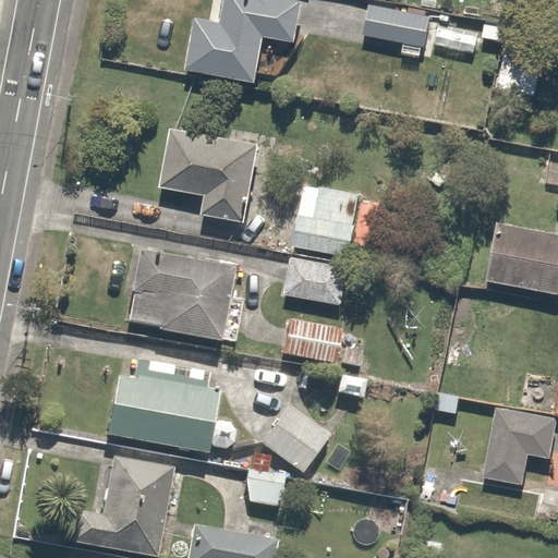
[(293,40),(300,0),(222,0),(219,20),(193,15),(183,69),(254,81),(262,35),(293,40)]
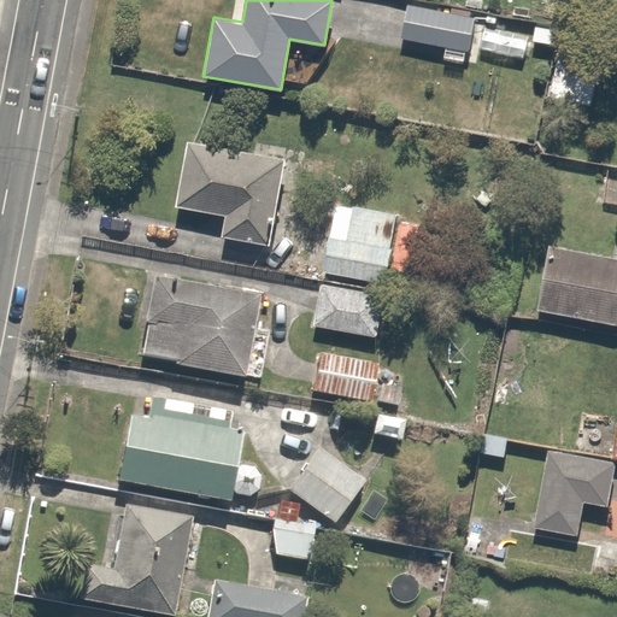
[(466,16),(403,6),(398,41),(460,51),(466,16)]
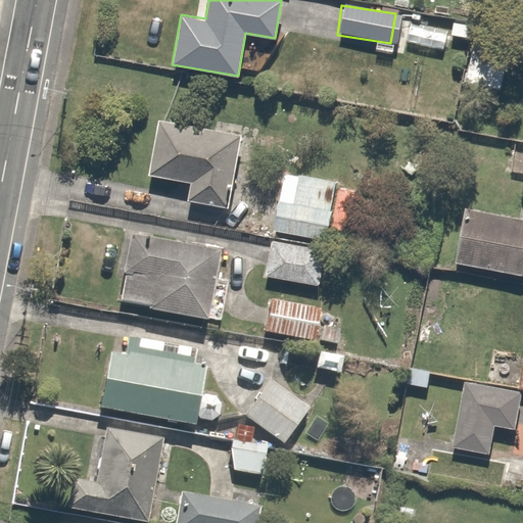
[(448,34),(409,26),(406,39),(445,47),(448,34)]
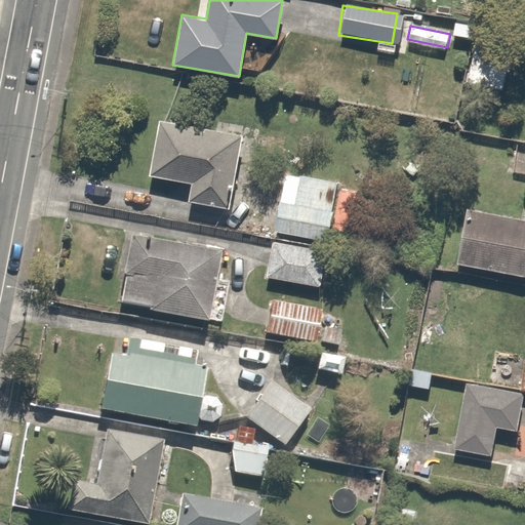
[(241,136),(160,122),(151,175),(190,182),(187,198),(229,205),(241,136)]
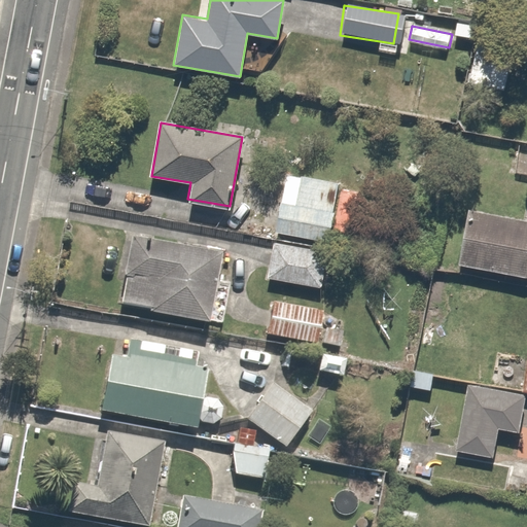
[(339,179),(302,174),(297,200),(281,198),(276,230),(329,238),(339,179)]
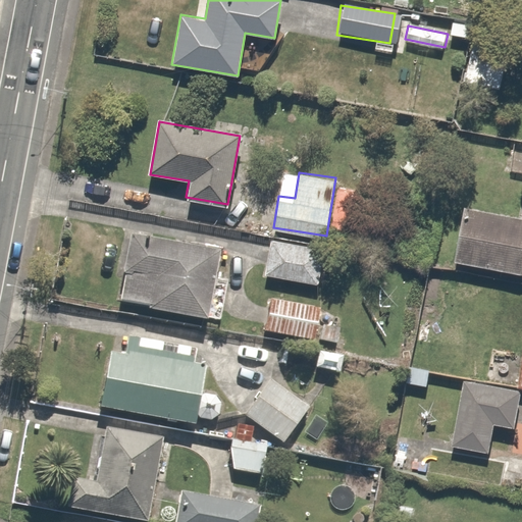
[(521,215),(462,208),(454,265),(521,273),(521,215)]
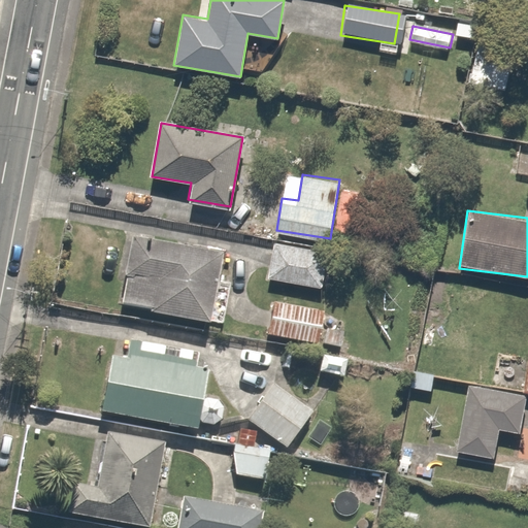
[(224,255),(129,236),(116,307),(210,326),(224,255)]
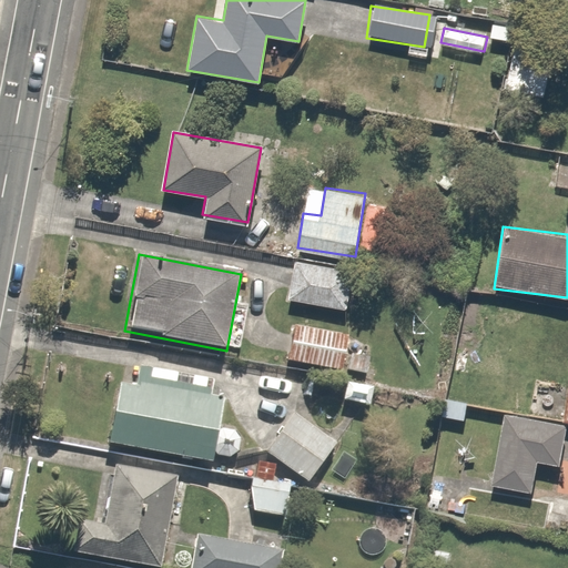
[(352,267),(294,259),(288,294),(346,303),(352,267)]
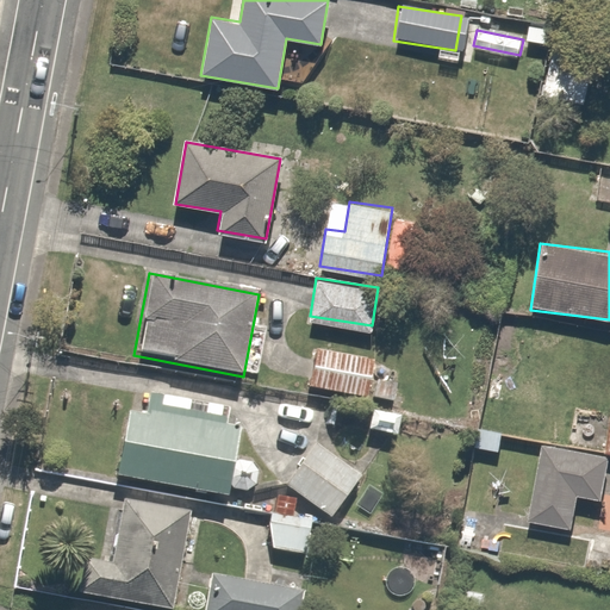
[(383,355),(315,347),(310,384),(378,392),(383,355)]
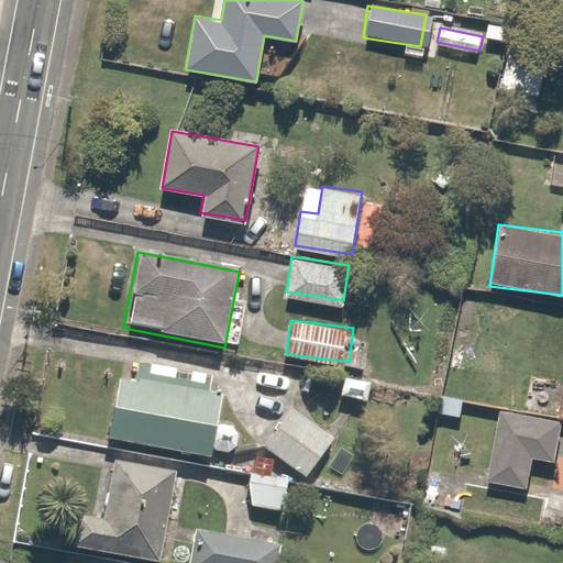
[(207,457),(220,393),(118,373),(105,438),(207,457)]
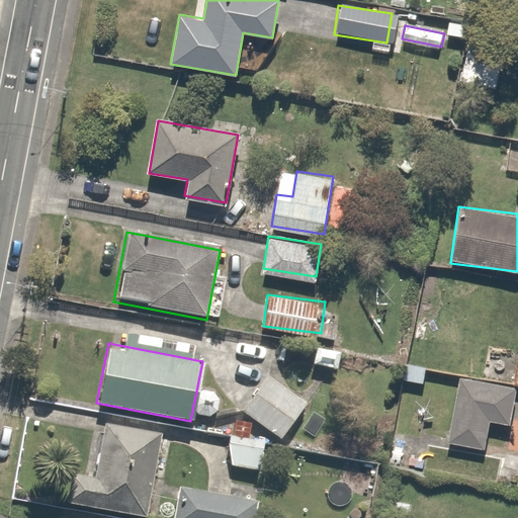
[(318,400),(273,366),(214,441),(259,476),(318,400)]
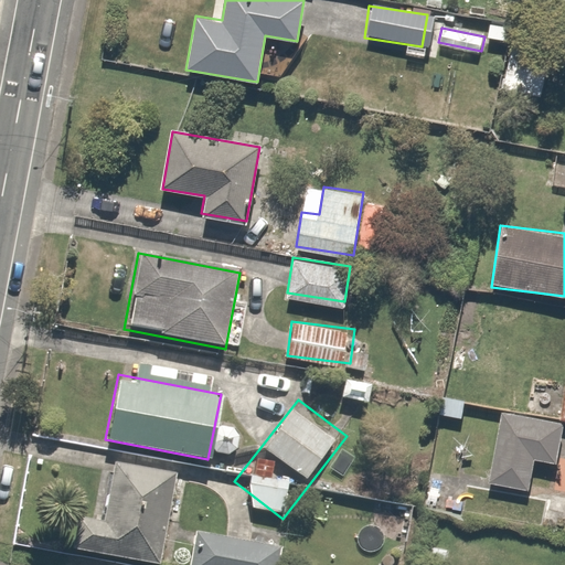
[(529,414),(502,409),(491,479),(529,486),(534,456),(553,459),(560,425),(528,419),(529,414)]
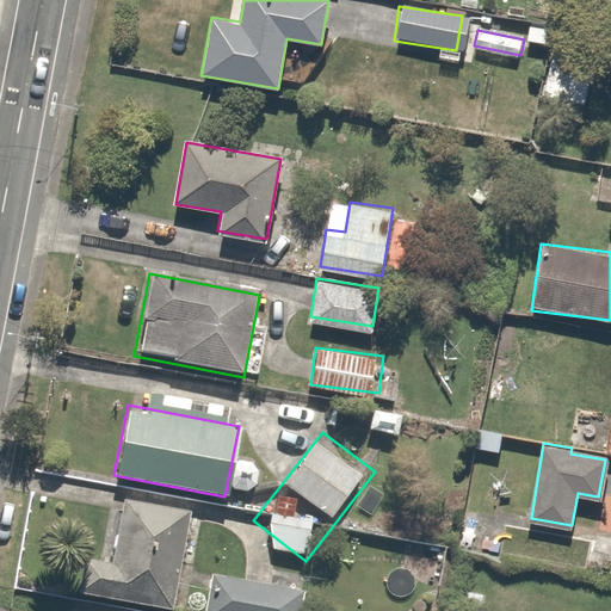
[(160,610),(170,610),(184,514),(113,504),(105,560),(79,555),(73,598),(160,610)]
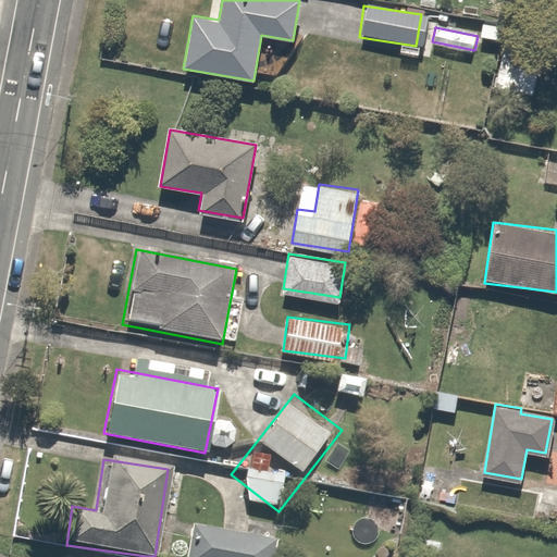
[(190,521),(185,556),(274,556),(277,533),(190,521)]
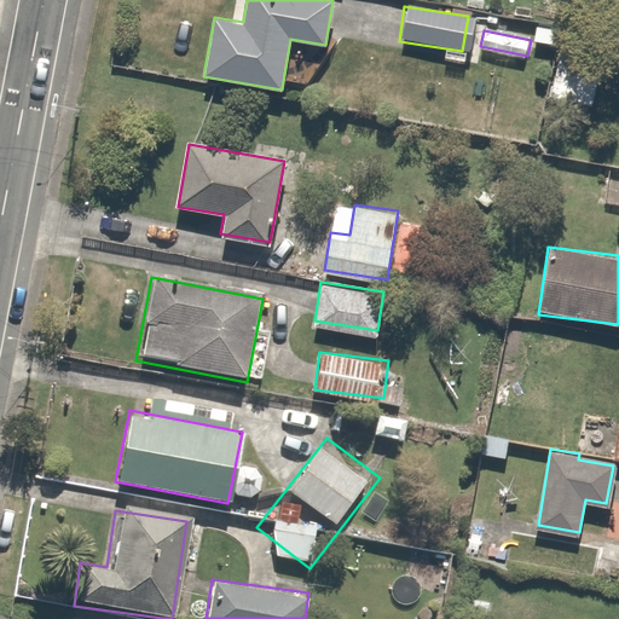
All buildings are outlined.
